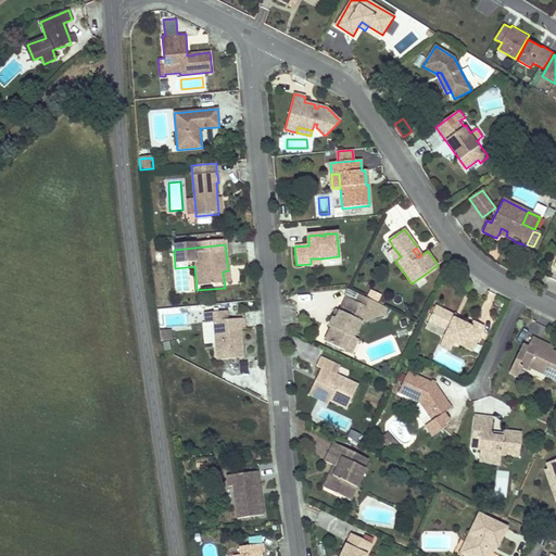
[(401,256),(394,249),(389,252),(395,261),(401,256)]
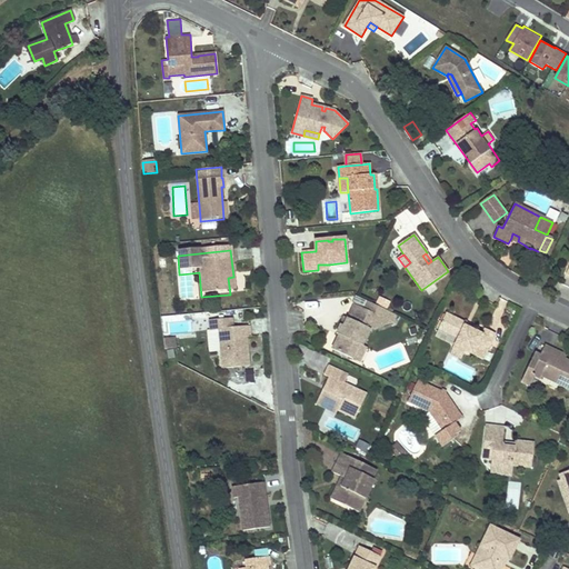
[(438,289),(433,282),(425,288),(429,295),(438,289)]
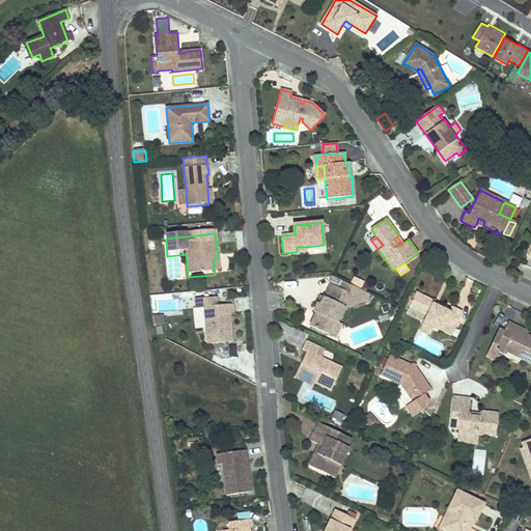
[(338,323),(345,307),(366,301),(369,294),(343,282),(340,288),(333,285),(327,298),(325,298),(316,313),(310,326),(329,335),(335,322),(338,323)]
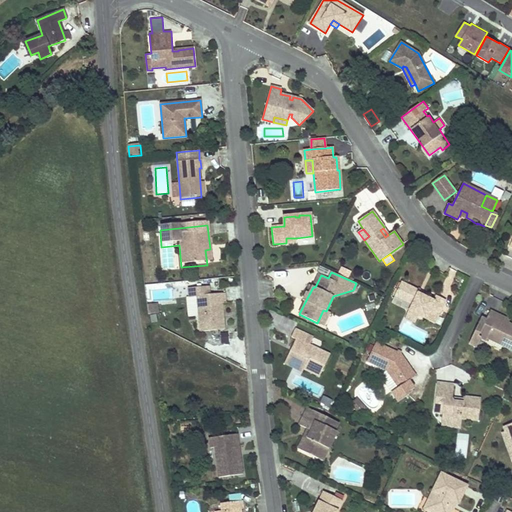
[(315,287),(321,275),(318,274),(313,287),(315,287)]
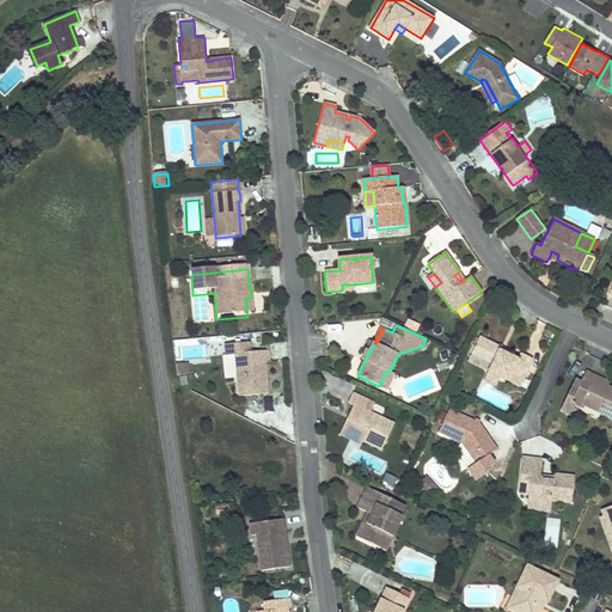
[(524,378),(532,359),(521,354),(518,360),(505,353),(500,350),(501,348),(479,337),(472,354),(493,363),(489,372),(500,378),(519,386),(520,386),(524,378)]
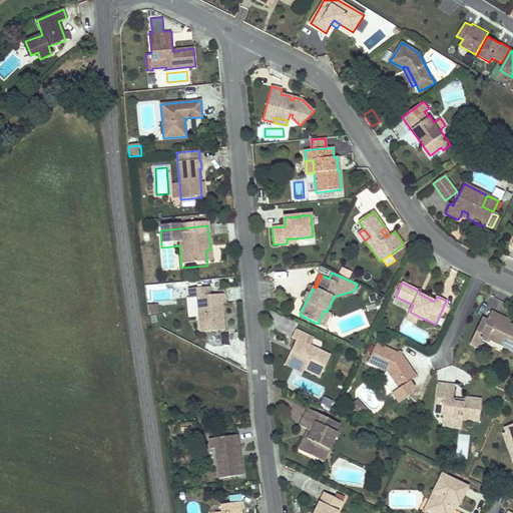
[(306,303),(314,288),(311,286),(304,301),(306,303)]
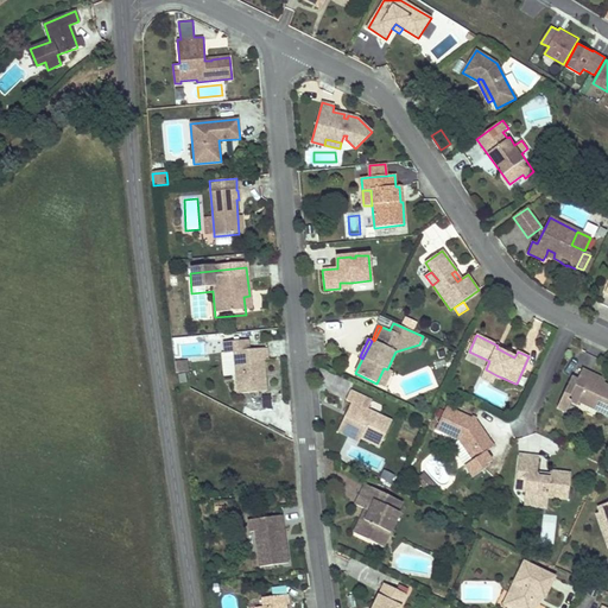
[(265,372),(264,360),(267,360),(266,348),(258,349),(248,350),(248,342),(248,341),(233,343),(225,343),(225,353),(234,352),(234,359),(235,369),(236,375),(238,394),(266,392),(265,378),(260,378),(259,372),(265,372)]
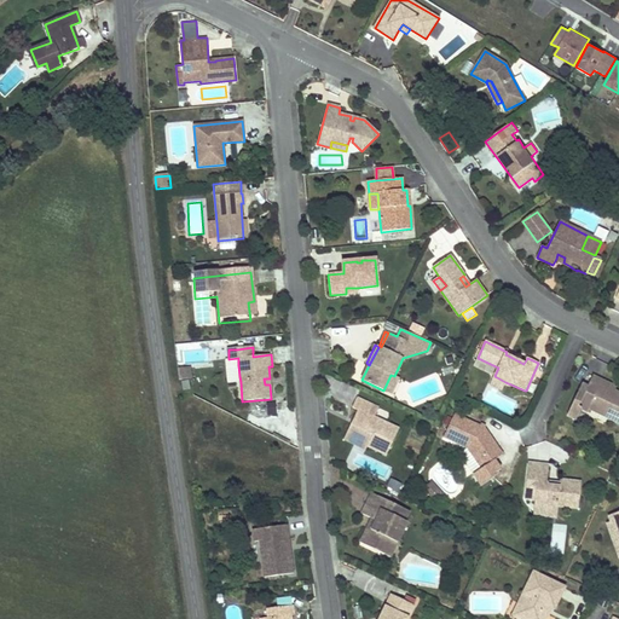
[(238,365),(238,358),(229,359),(226,359),(229,383),(241,382),(239,376),(238,365)]
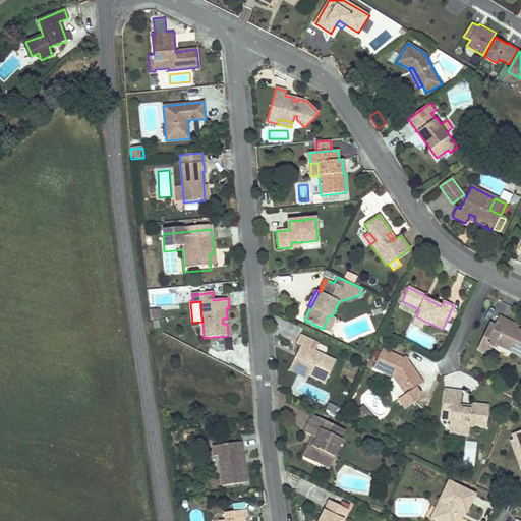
[(161,319),(160,309),(150,310),(151,320),(161,319)]
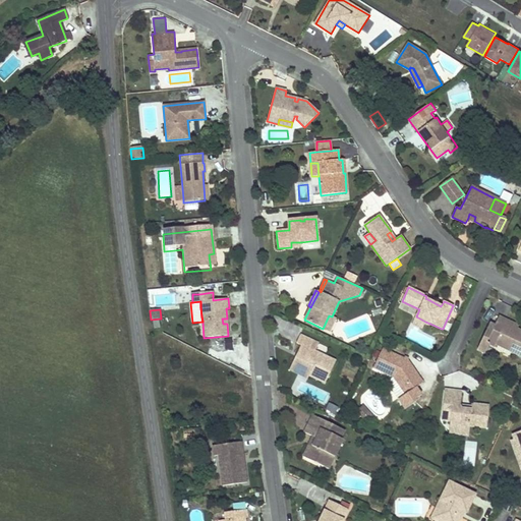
[(329,331),(335,317),(332,316),(329,315),(323,329),(329,331)]
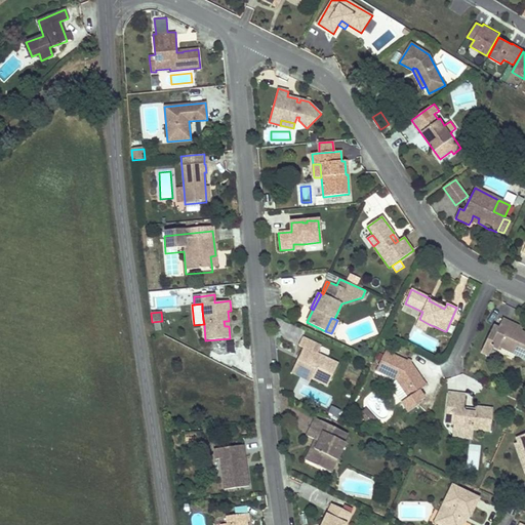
[(426,330),(429,324),(419,319),(416,326),(426,330)]
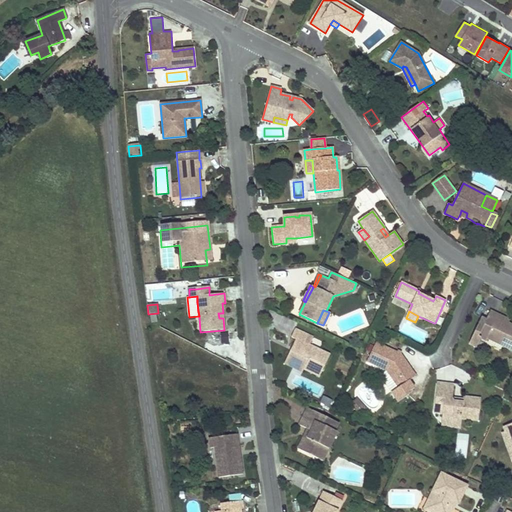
[(511,325),(508,323),(510,320),(504,318),(502,321),(497,318),(499,315),(490,311),(486,320),(481,318),(469,344),(476,347),(480,338),(486,341),(488,338),(511,350),(511,325)]
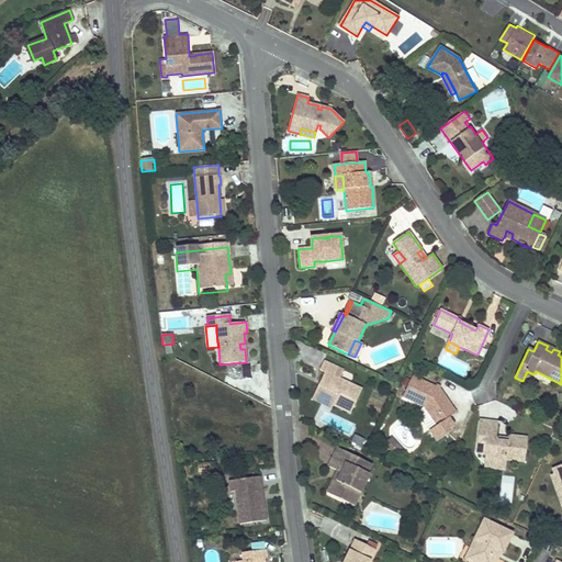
[(350,413),(362,390),(339,379),(344,370),(324,361),(319,370),(324,372),(316,391),(335,401),(333,405),(334,405),(350,413)]
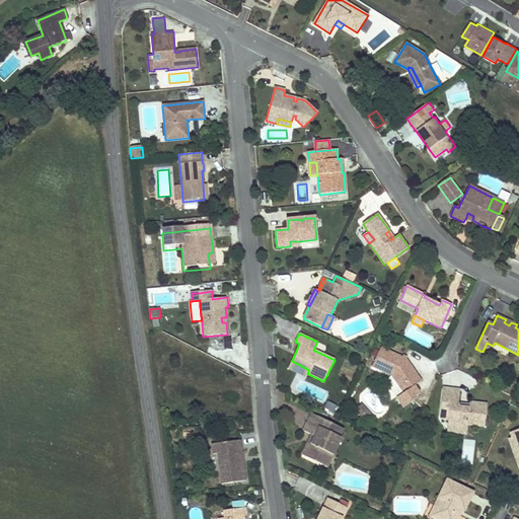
[(421,381),(405,359),(381,348),(375,359),(372,366),(388,374),(392,376),(394,374),(402,384),(399,386),(404,393),(398,397),(396,398),(403,408),(415,400),(414,397),(420,393),(415,386),(421,381)]
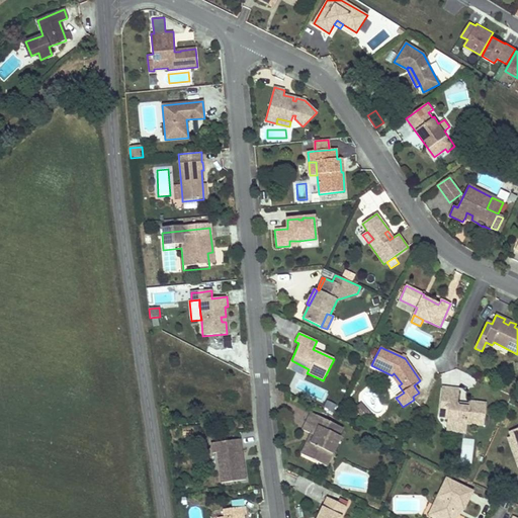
[(309,369),(291,360),(287,367),(290,369),(300,373),(306,376),(308,373),(307,373),(309,369)]
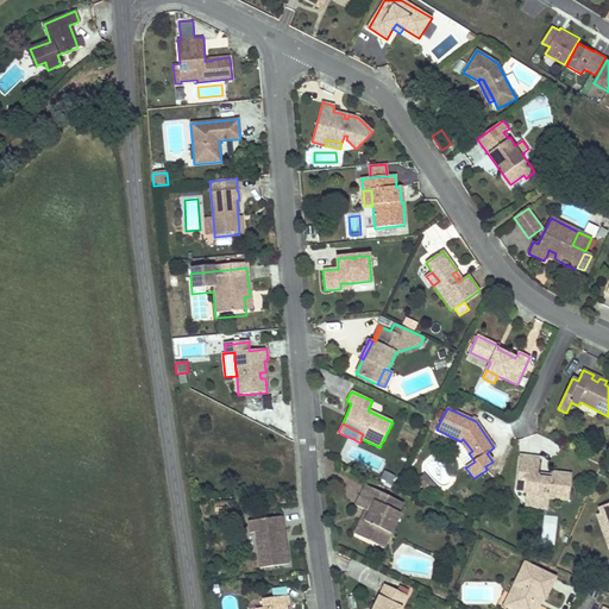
[(472,451),(463,439),(460,441),(453,447),(468,466),(475,462),(469,453),(472,451)]
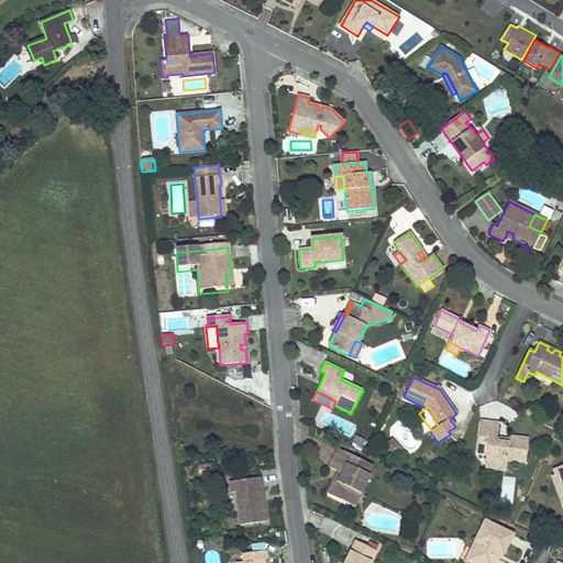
[(526,463),(528,441),(509,439),(509,442),(498,441),(497,439),(497,438),(499,423),(481,421),(478,442),(484,443),(487,446),(486,454),(485,465),(496,466),(496,463),(507,464),(507,461),(526,463)]
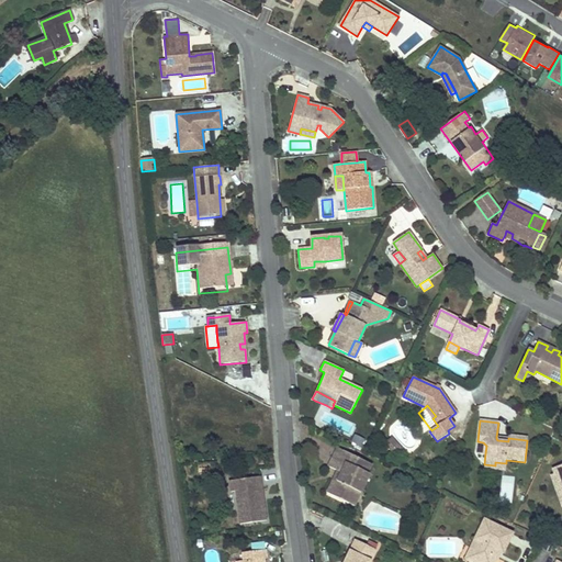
[(363,450),(368,441),(360,438),(356,447),(363,450)]
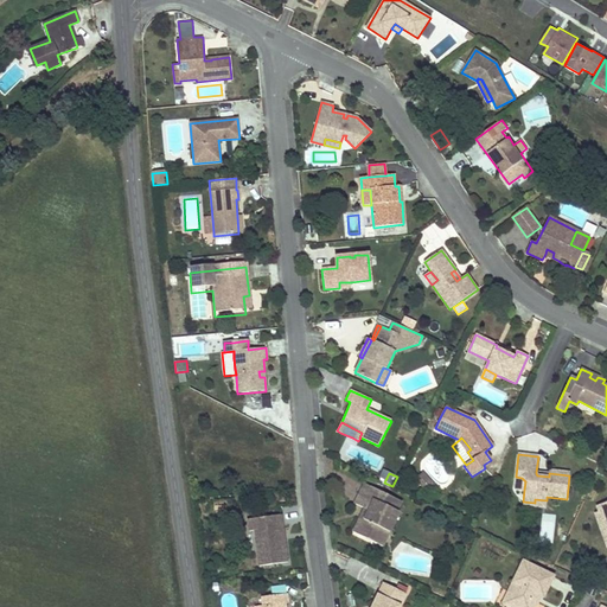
[(422,486),(429,480),(422,473),(416,479),(422,486)]
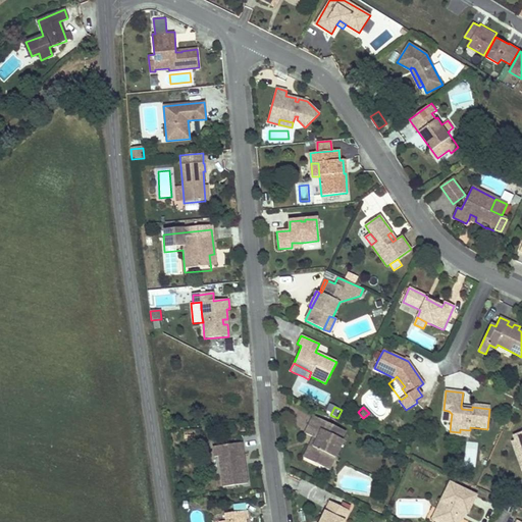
[(451,421),(452,414),(449,411),(444,410),(442,420),(451,421)]
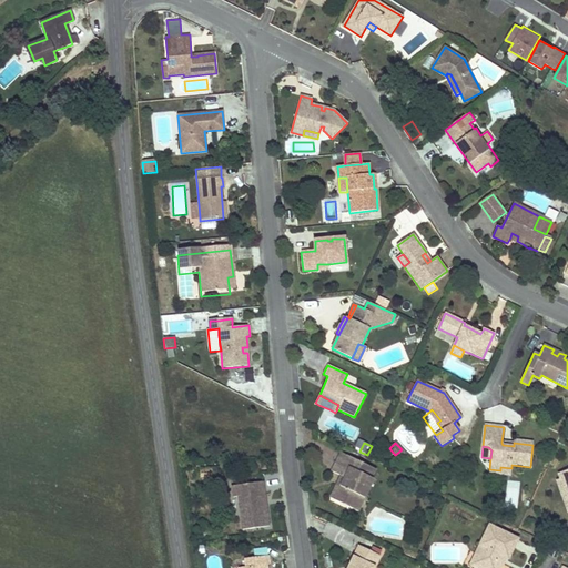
[(399,459),(406,454),(402,449),(395,455),(399,459)]
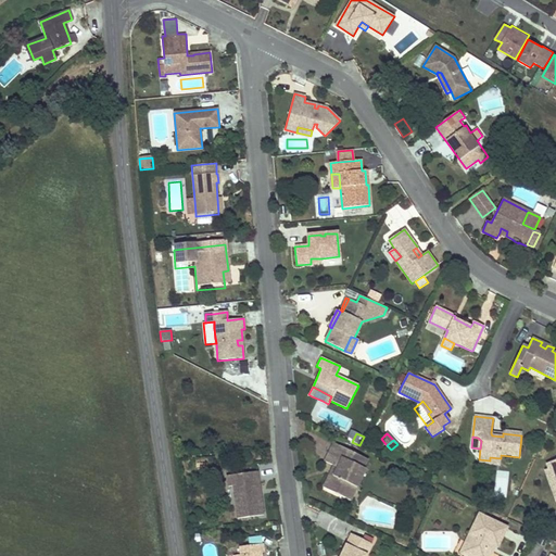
[(356,488),(366,469),(364,468),(368,459),(333,443),(325,462),(333,466),(338,467),(333,476),(330,474),(324,488),(344,497),(351,484),(356,488)]
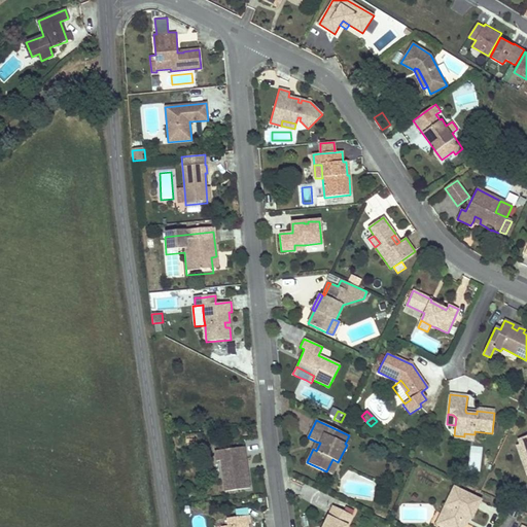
[(526,435),(519,440),(520,445),(517,446),(524,466),(526,465),(526,435)]
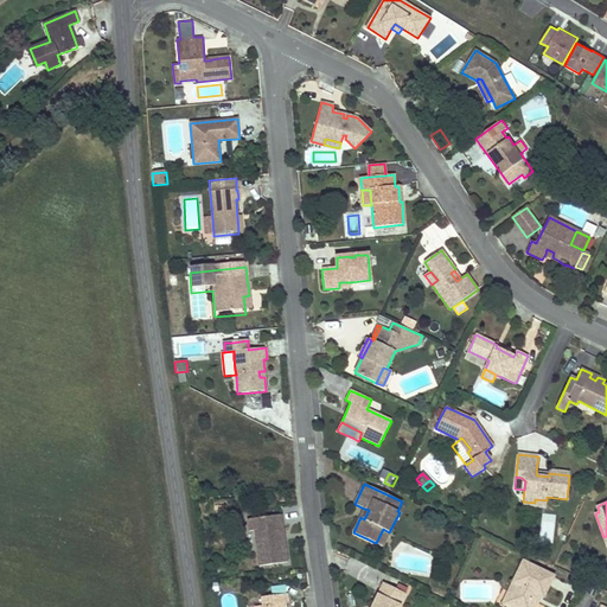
[(287,562),(281,515),(248,519),(249,531),(255,531),(260,567),(287,562)]
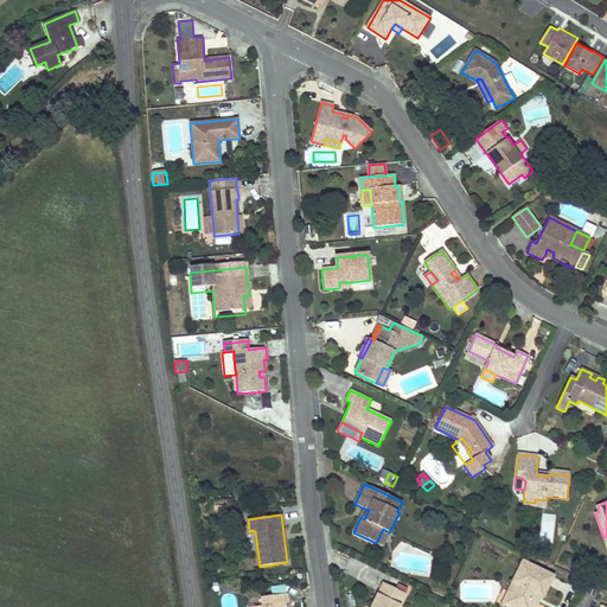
[(383,547),(389,532),(383,529),(376,543),(383,547)]
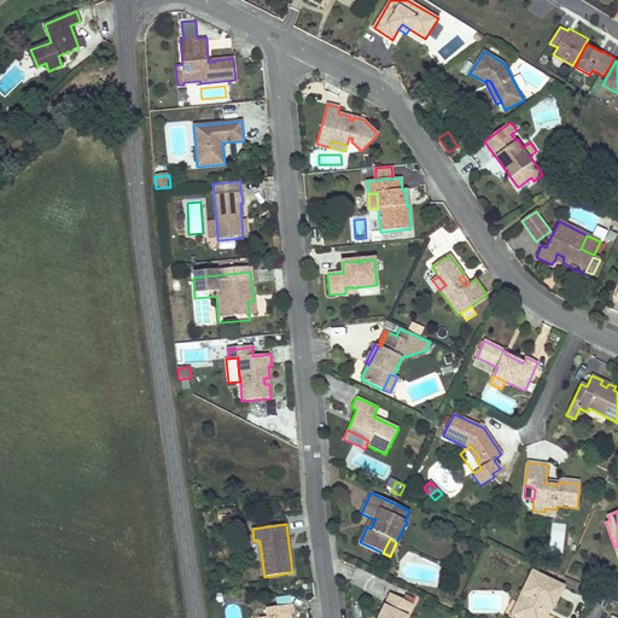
[(467,549),(471,542),(465,538),(461,546),(467,549)]
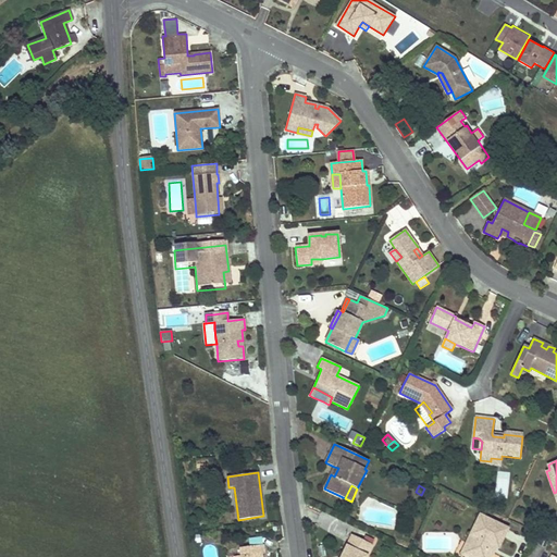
[(498,548),(507,531),(507,530),(508,529),(480,515),(467,543),(473,546),(467,556),(491,556),(494,552),(491,551),(494,546),(496,547),(498,548)]
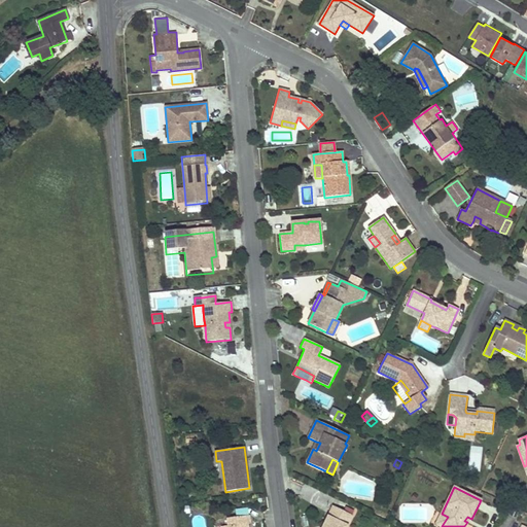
[(346,526),(352,516),(343,512),(332,506),(322,526),(346,526)]
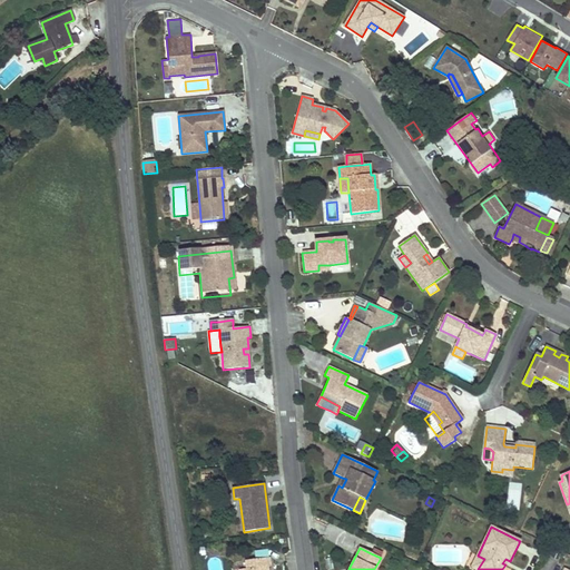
[(383,553),(374,549),(371,553),(381,558),(383,553)]
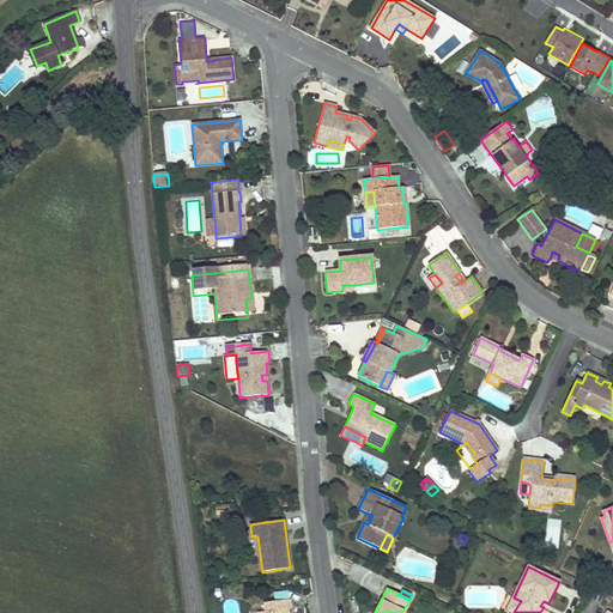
[(514,612),(521,601),(514,598),(508,610),(514,612)]
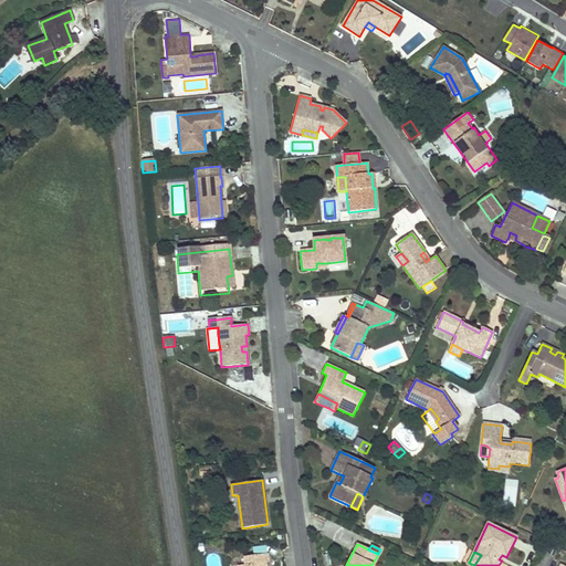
[(265,565),(265,563),(268,563),(266,554),(243,557),(244,565),(238,565),(265,565)]
